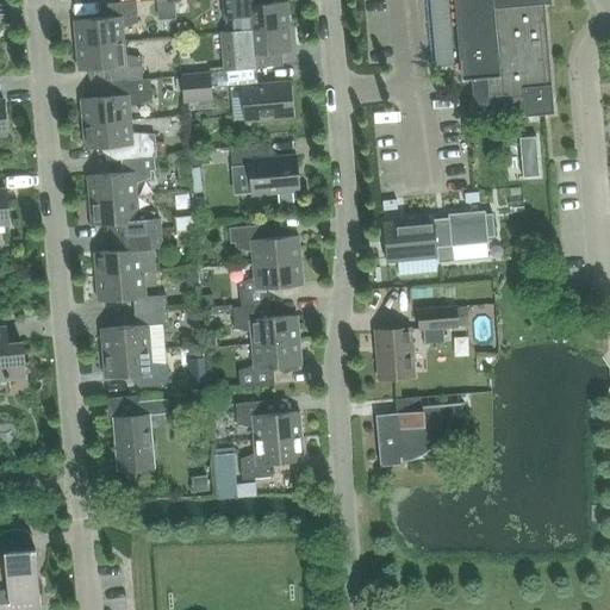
[(242,31),(288,26),(287,1),(251,5),(251,0),(223,0),(224,19),(241,18),(242,31)]
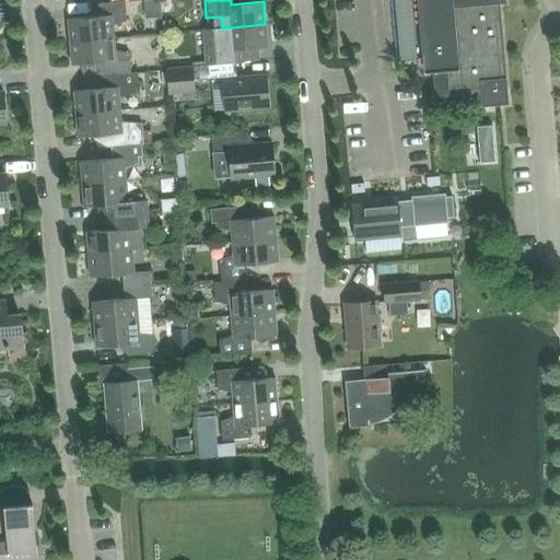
[(509,104),(500,4),(506,4),(505,0),(394,0),(400,61),(422,60),(423,73),(432,72),(435,103),(481,98),(481,107),(509,104)]
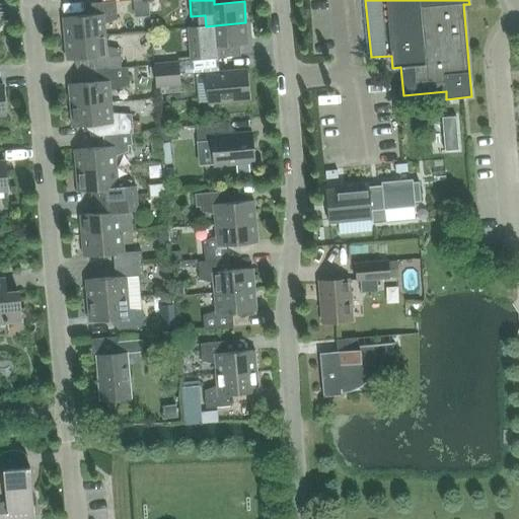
[(92,15),(63,17),(65,39),(104,35),(104,24),(117,19),(116,1),(103,2),(91,3),(92,15)]
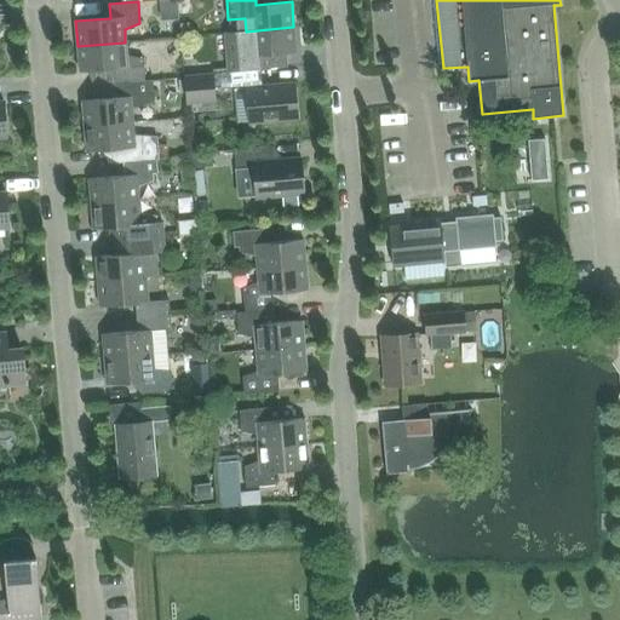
[(260,69),(259,56),(296,52),(293,27),(246,32),(224,34),(225,51),(227,58),(228,72),(260,69)]
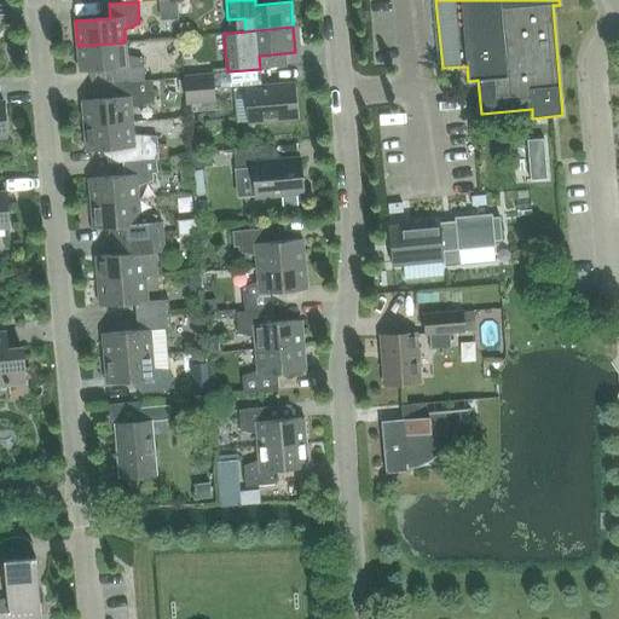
[(125,42),(77,46),(80,71),(115,69),(116,84),(145,81),(143,58),(126,56),(125,42)]
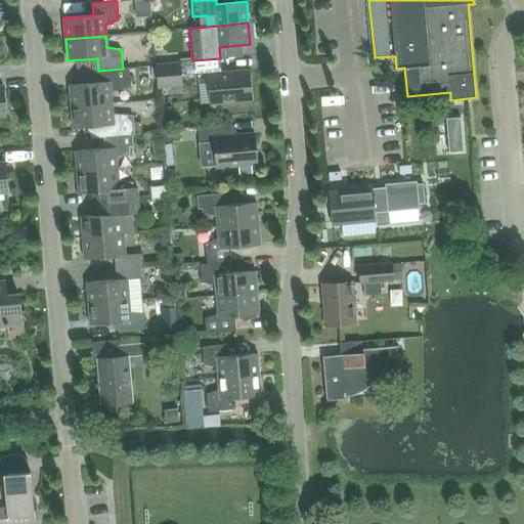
[(158,89),(182,86),(180,61),(156,64),(158,89)]
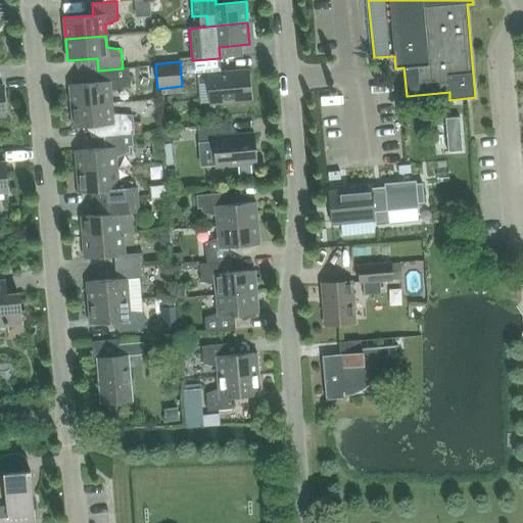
[(99,82),(69,85),(70,106),(111,103),(110,92),(130,85),(129,67),(123,68),(98,70),(99,82)]
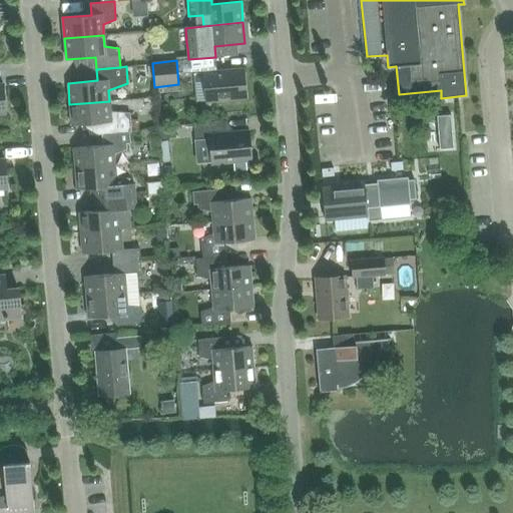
[(206,102),(246,99),(243,68),(203,72),(206,102)]
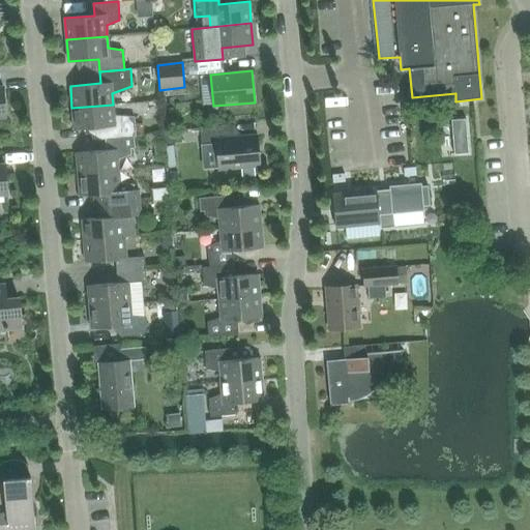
[(113,105),(71,108),(74,129),(104,127),(105,139),(134,137),(136,137),(135,117),(114,115),(113,105)]
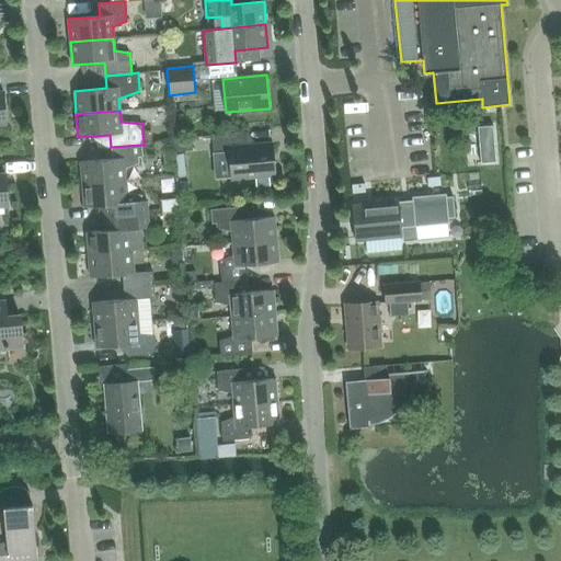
[(492,125),(477,127),(480,163),(495,162),(492,125)]
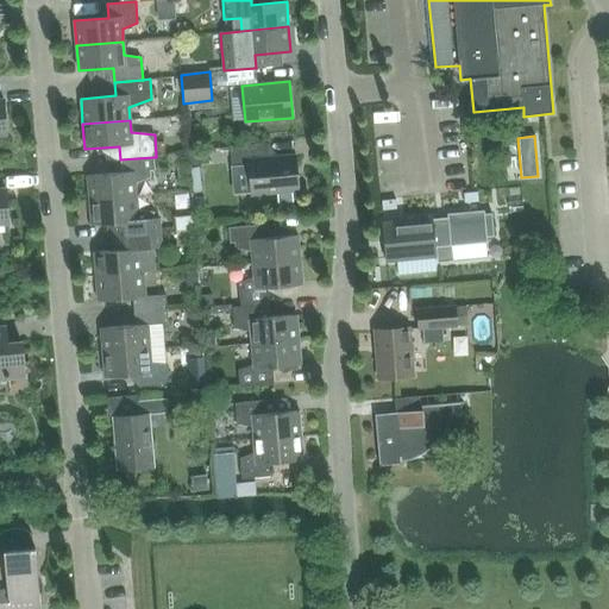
[(251,195),(299,190),(295,155),(269,157),(268,144),(227,148),(230,170),(249,168),(251,195)]
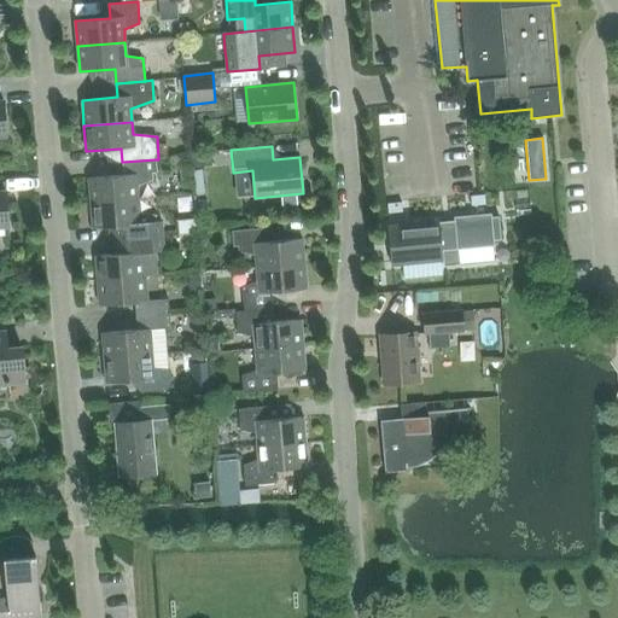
[(191,169),(209,168),(209,155),(190,156),(191,169)]
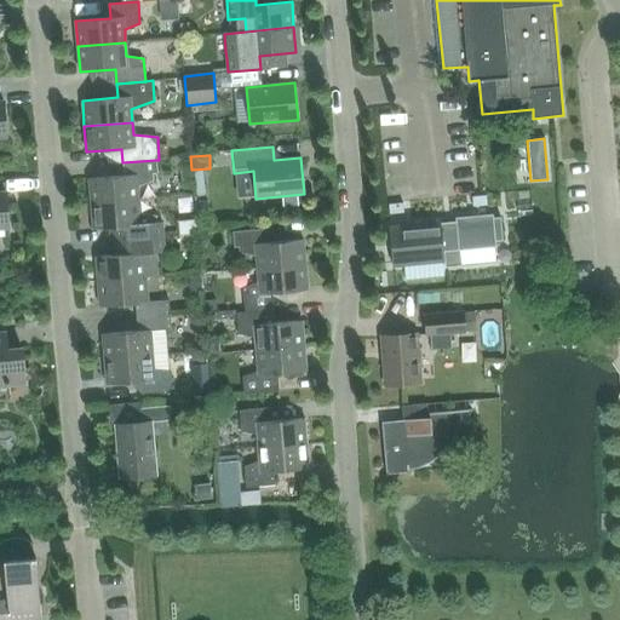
[(124,176),(89,179),(91,204),(139,200),(138,187),(154,181),(153,173),(158,173),(156,160),(122,162),(124,176)]
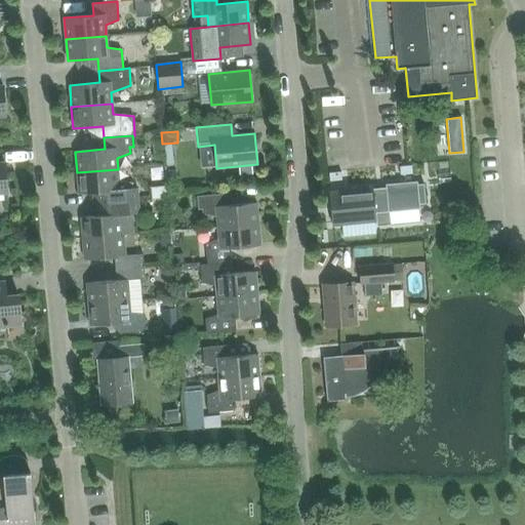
[(118,169),(77,172),(79,194),(99,192),(101,204),(138,201),(137,189),(132,189),(132,184),(119,180),(118,169)]
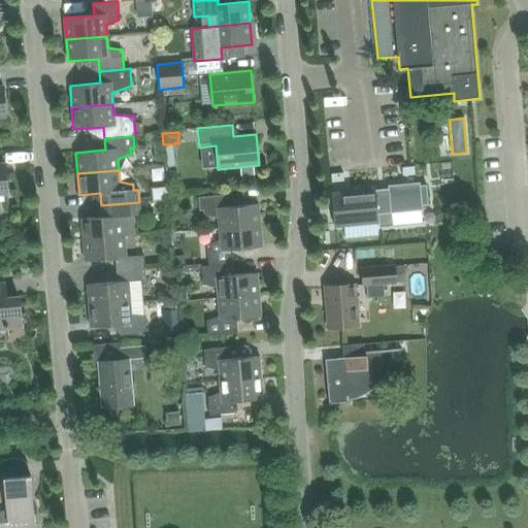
[(388,189),(331,194),(334,227),(378,223),(377,215),(422,210),(422,205),(428,205),(426,185),(420,186),(420,183),(388,186),(388,189)]
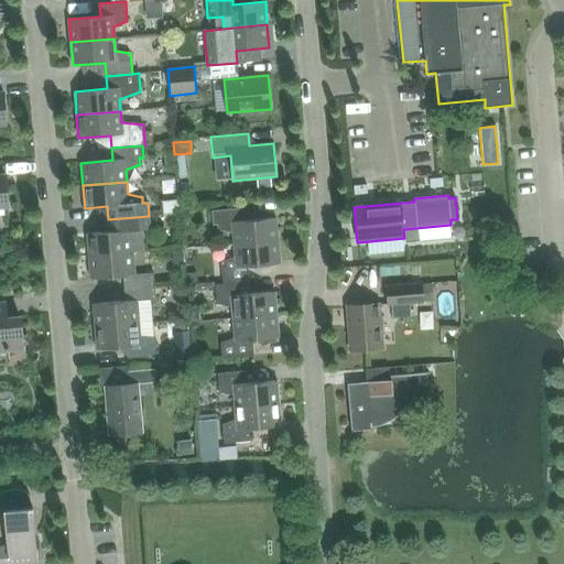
[(242,208),(212,210),(213,225),(217,225),(218,230),(232,232),(234,245),(278,240),(275,218),(243,220),(242,208)]
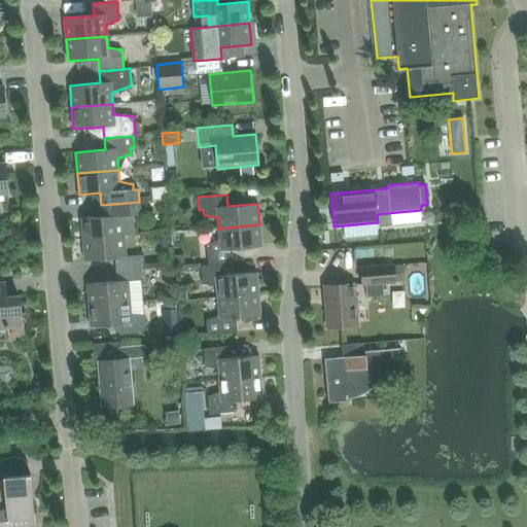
[(102,216),(81,218),(83,239),(124,236),(136,235),(134,214),(140,214),(139,202),(101,205),(102,216)]
